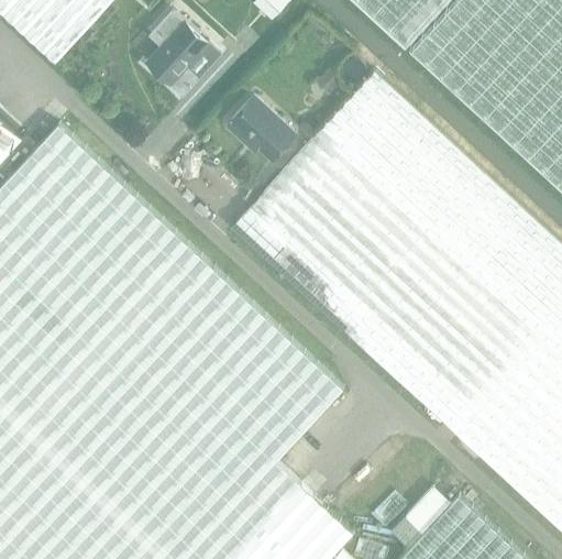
[(0,14),(54,65),(113,0),(0,0),(0,14)]
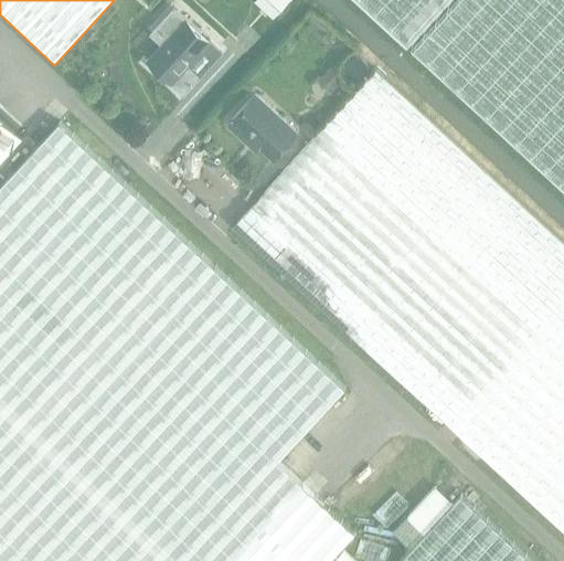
[(295,0),(257,0),(253,4),(274,23),(295,0)]
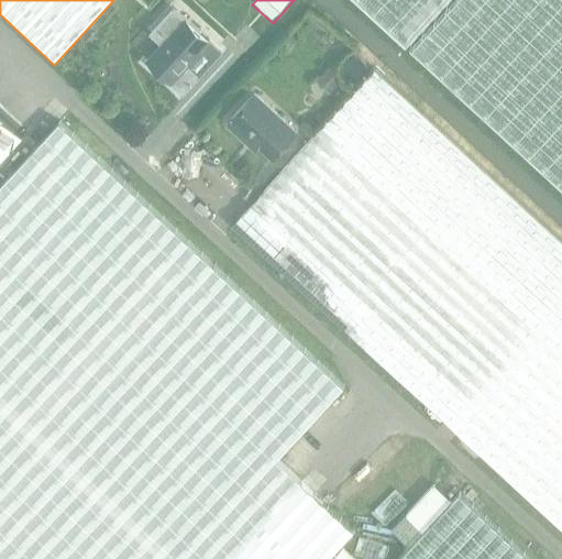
[(352,0),(405,47),(448,0),(352,0)]
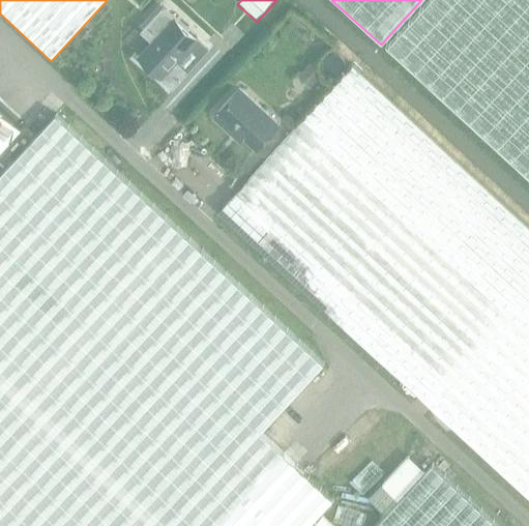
[(528,0),(430,0),(388,46),(528,178),(528,0)]
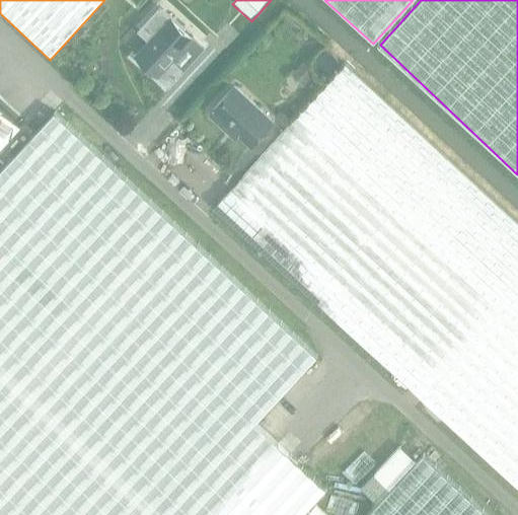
[(169,63),(191,41),(159,11),(138,33),(149,44),(135,59),(166,88),(180,73),(169,63)]
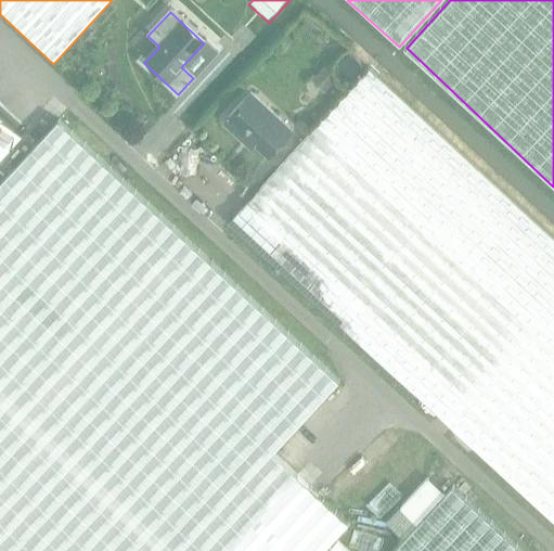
[(337,82),(323,69),(309,85),(323,97),(337,82)]
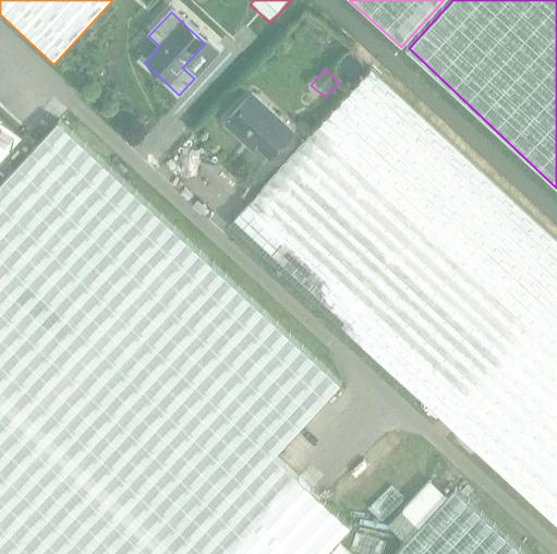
[(556,242),(534,223),(370,71),(247,204),(335,284),(315,305),(489,466),(556,528),(556,242)]
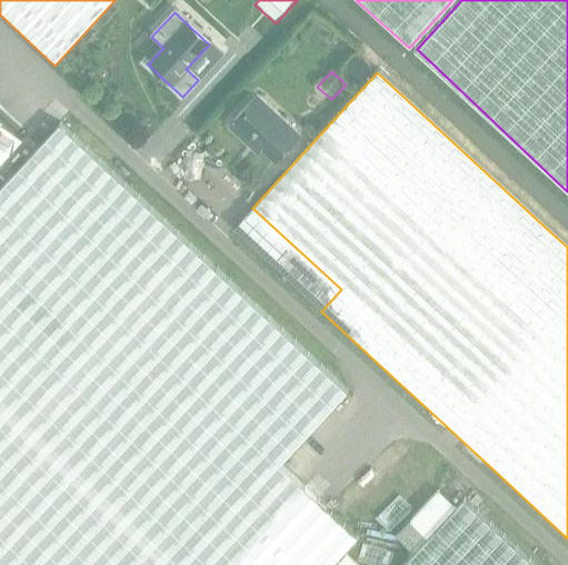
[(275,162),(298,136),(255,97),(231,124),(233,125),(229,129),(246,145),(250,140),(275,162)]
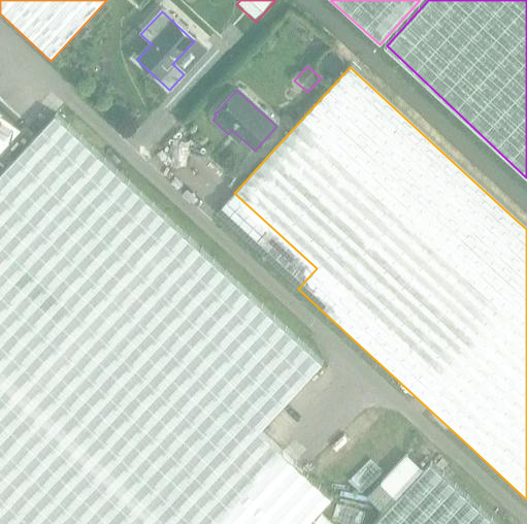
[(0,152),(17,133),(0,118),(0,152)]
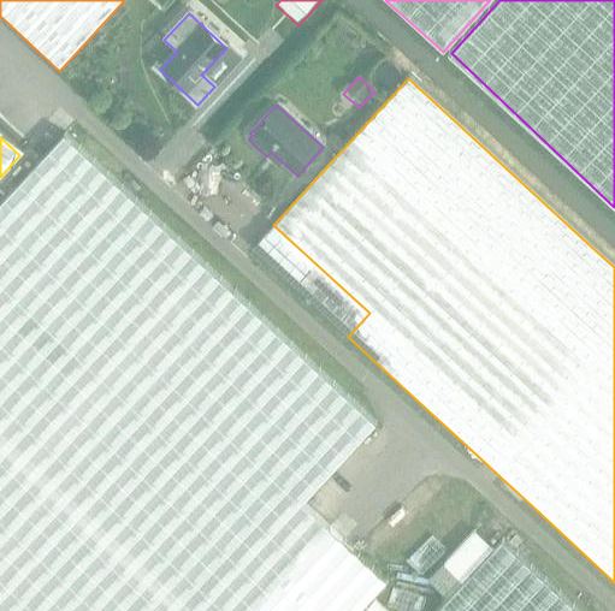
[(474,535),(449,562),(429,583),(448,601),(438,610),(253,610),(326,531),(301,508),(374,426),(64,138),(0,206),(0,610),(574,610),(501,544),(494,552),(474,535)]
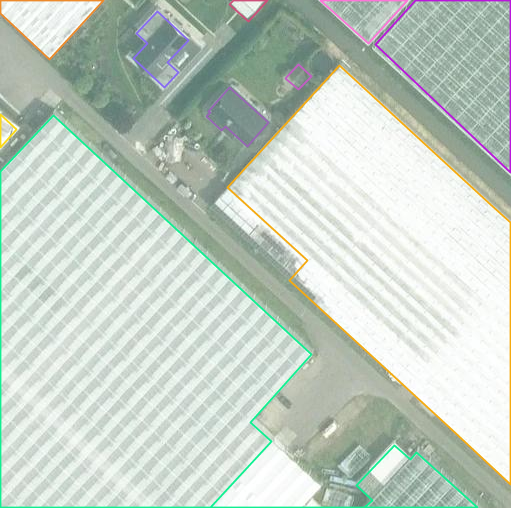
[(209,207),(212,209),(289,280),(307,260),(227,187),(209,207)]
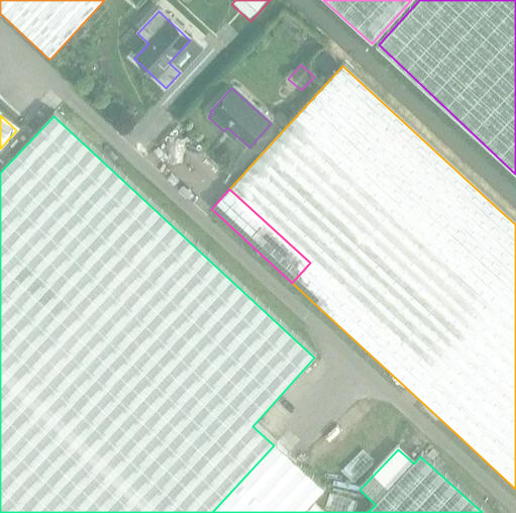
[(377,472),(398,449),(362,415),(341,437),(377,472)]
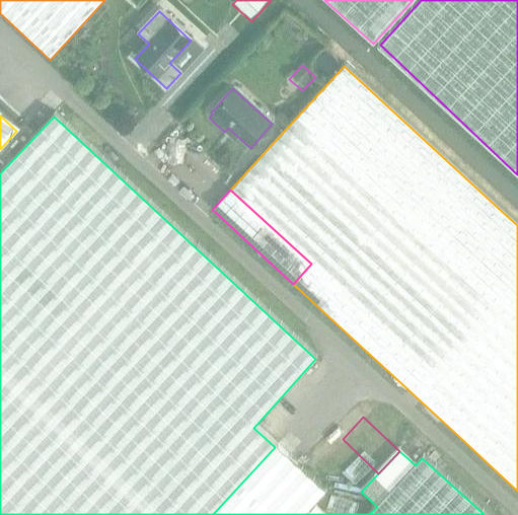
[(305,514),(325,494),(275,447),(213,514),(305,514)]
